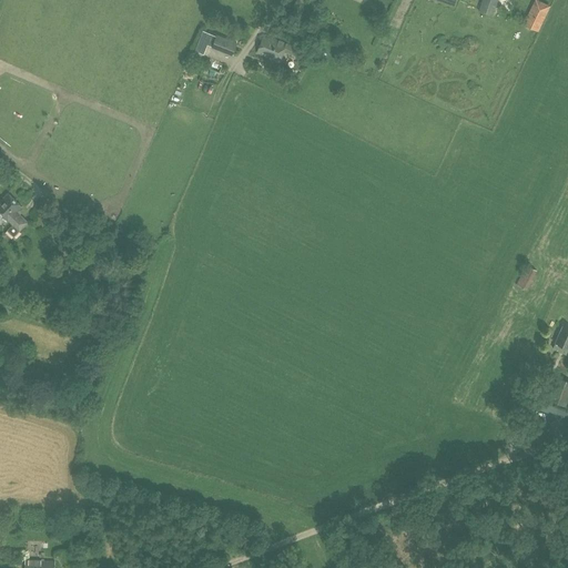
[(482,0),(479,9),(494,14),(497,0),(482,0)]
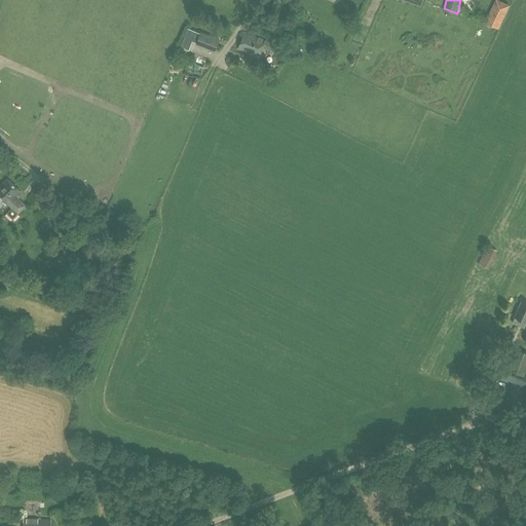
[(494,0),(486,20),(499,26),(510,5),(498,0),(494,0)]
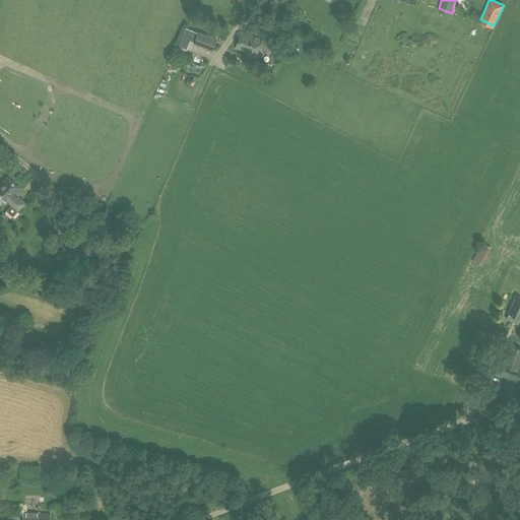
[(193,44),(212,52),(217,39),(198,31),(198,33),(186,27),(179,46),(180,47),(179,49),(185,51),(185,49),(186,50),(190,41),(194,42),(193,44)]
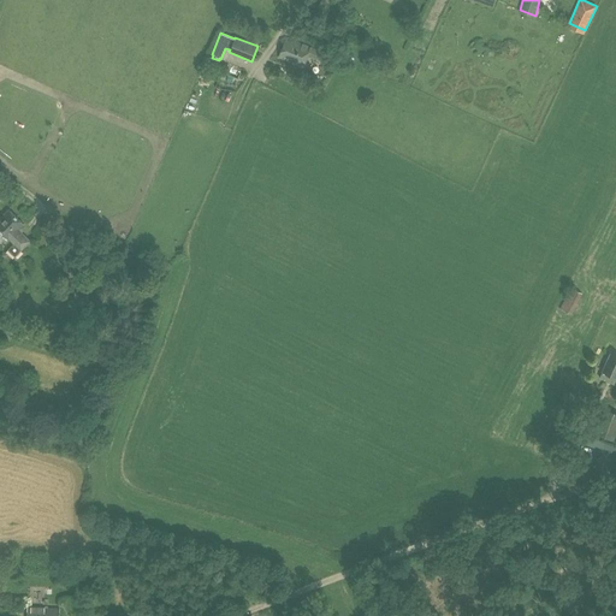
[(279,58),(302,67),(307,55),(321,61),(324,52),(302,43),(302,45),(286,39),(279,58)]
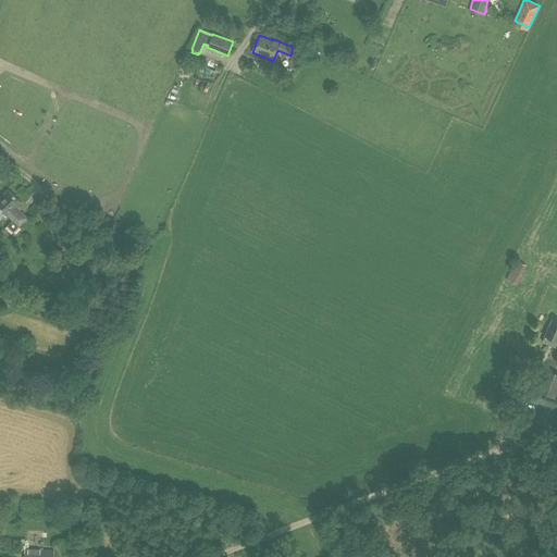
[(7,225),(13,232),(27,218),(16,207),(21,202),(8,189),(0,197),(0,209),(8,217),(12,220),(7,225)]
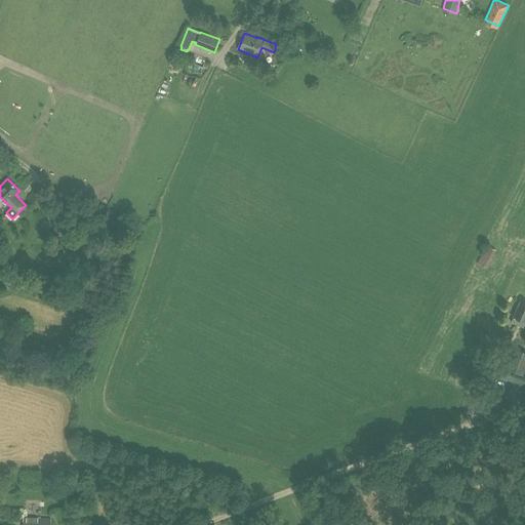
[(477,263),(487,269),(496,250),(486,244),(477,263)]
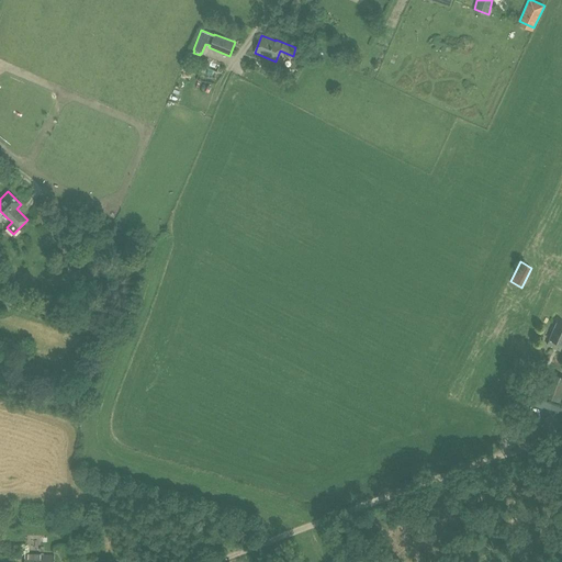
[(529,291),(532,282),(526,280),(523,289),(529,291)]
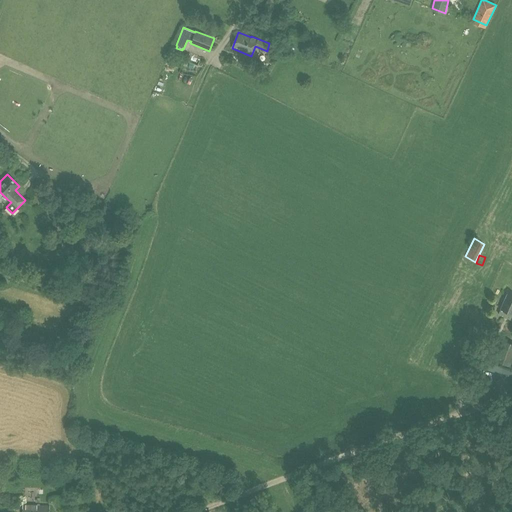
[(498,314),(510,319),(511,315),(511,295),(507,293),(500,309),(501,309),(498,314)]
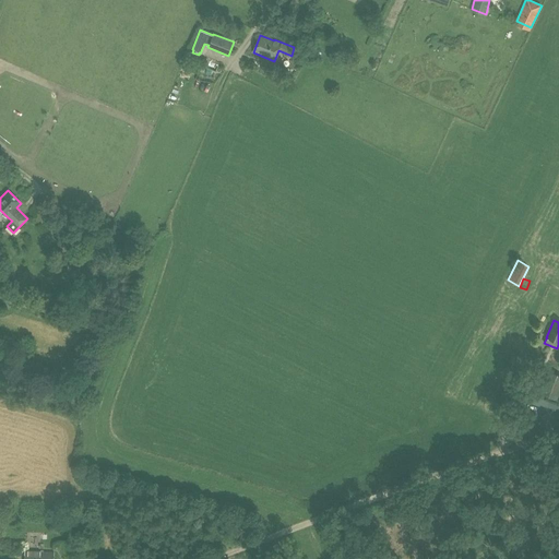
[(539,393),(557,400),(558,393),(558,375),(548,370),(539,393)]
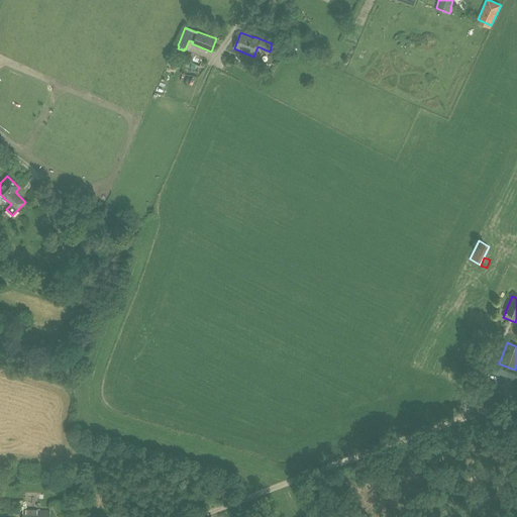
[(71,505),(76,510),(79,506),(75,502),(71,505)]
